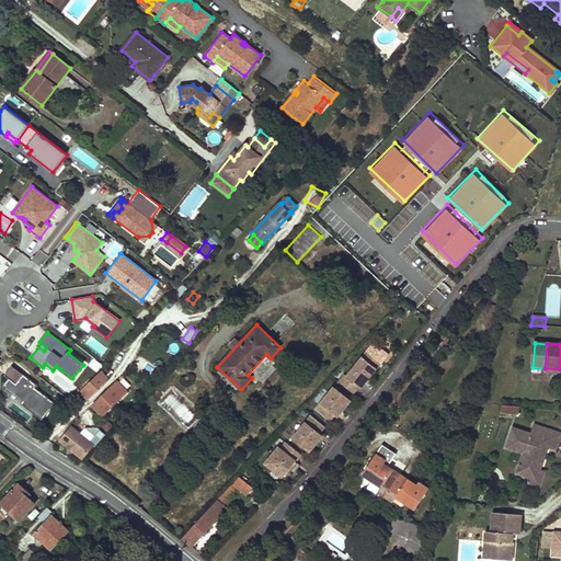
[(89,364),(70,350),(68,353),(83,365),(72,378),(76,381),(89,364)]
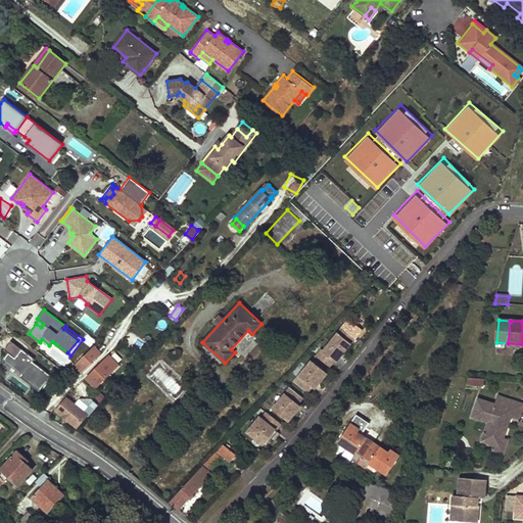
[(317,358),(328,367),(333,361),(340,352),(342,354),(354,340),(342,330),(324,352),(322,350),(317,358)]
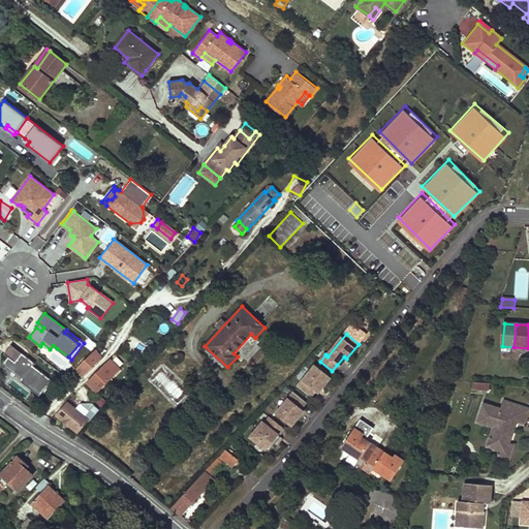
[(50,359),(57,348),(53,345),(50,349),(42,343),(40,346),(37,349),(50,359)]
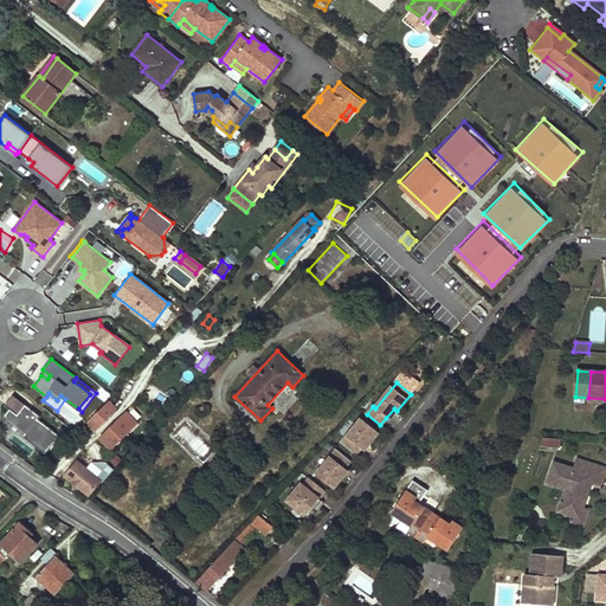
[(30,407),(13,394),(5,405),(10,408),(4,417),(25,433),(23,436),(45,453),(59,434),(38,419),(40,416),(32,410),(31,412),(27,410),(30,407)]
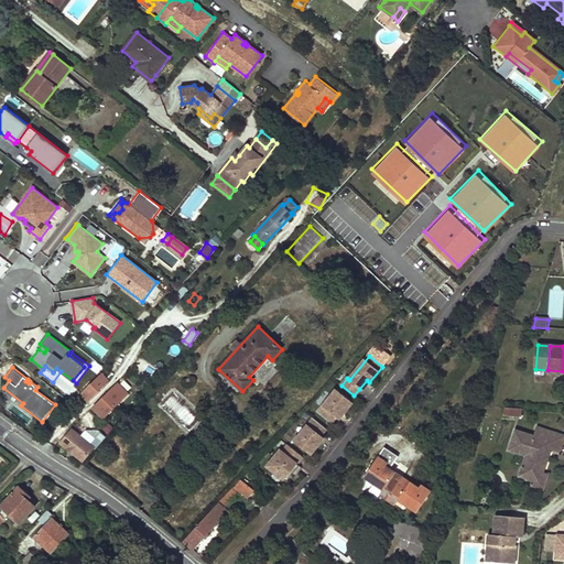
[(88,401),(109,379),(101,371),(80,393),(88,401)]
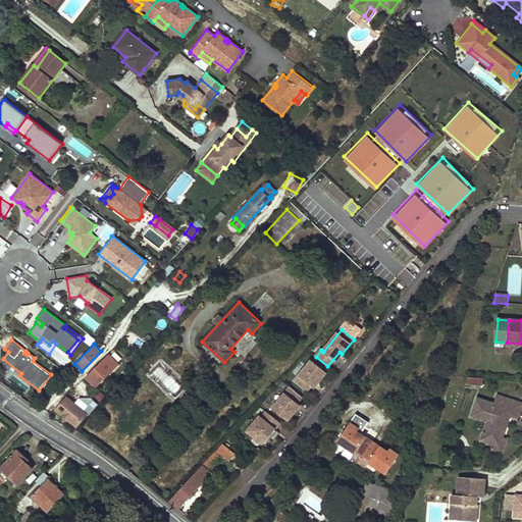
[(340,352),(332,360),(334,362),(342,354),(340,352)]
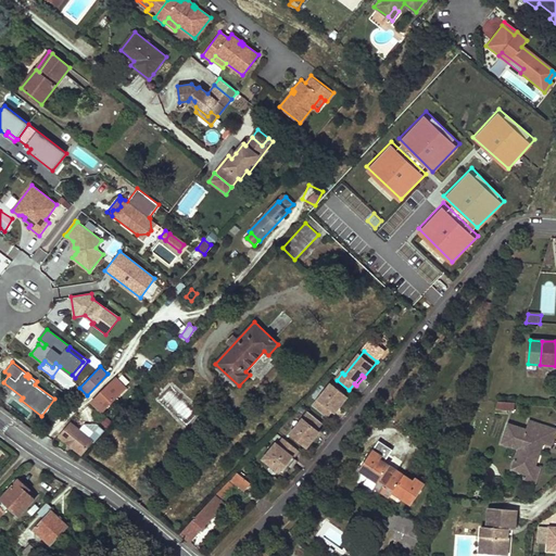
[(125,388),(115,379),(92,402),(102,411),(125,388)]
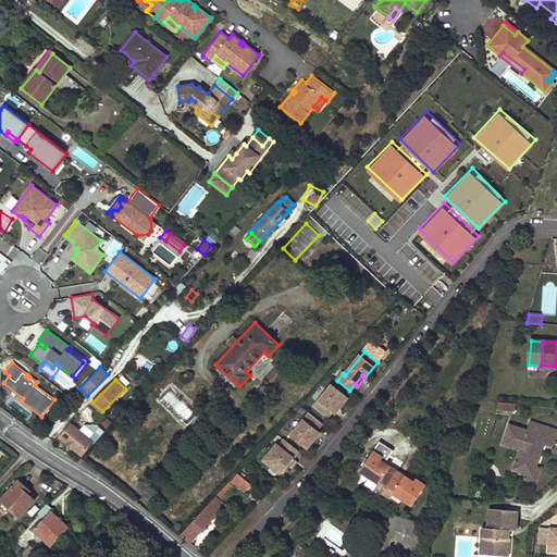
[(326,419),(332,412),(336,408),(338,409),(347,398),(331,386),(319,401),(318,400),(312,407),(326,419)]
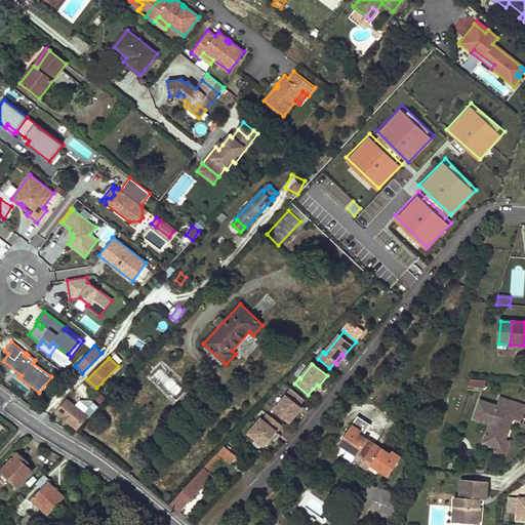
[(471,379),(469,388),(486,389),(487,380),(471,379)]
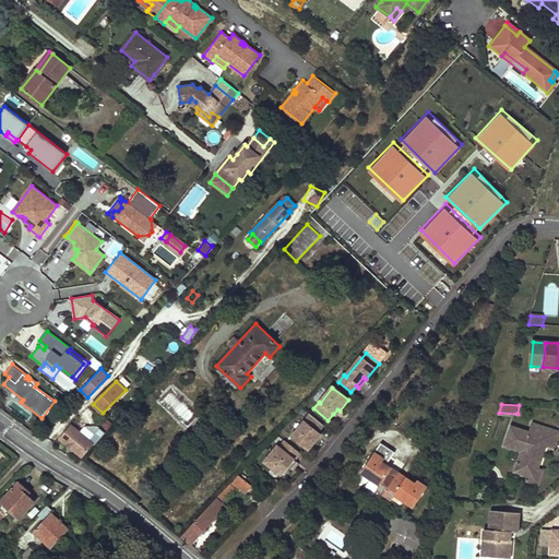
[(308,451),(317,440),(314,438),(318,433),(323,427),(309,415),(302,421),(304,423),(292,438),(308,451)]
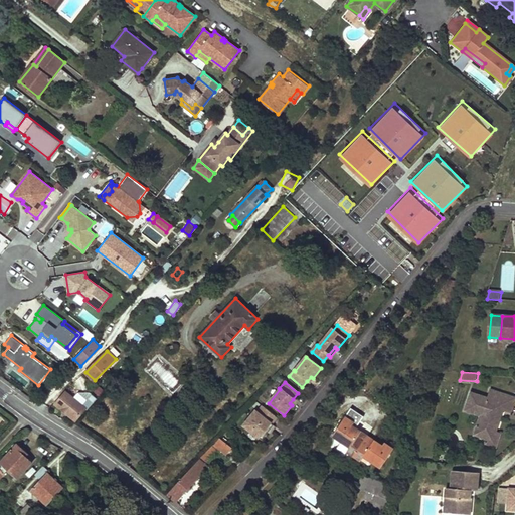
[(510,398),(490,391),(488,399),(472,393),(465,413),(480,418),(474,437),(486,441),(491,443),(494,433),(496,434),(502,416),(500,416),(501,411),(503,412),(505,413),(510,398)]
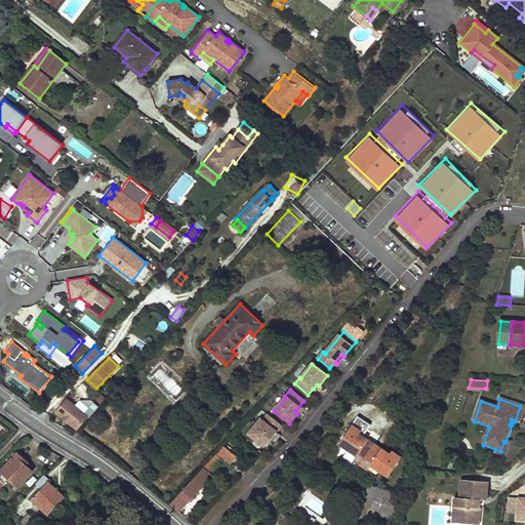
[(56,412),(77,429),(87,417),(88,418),(99,406),(93,402),(84,413),(75,406),(68,400),(56,412)]
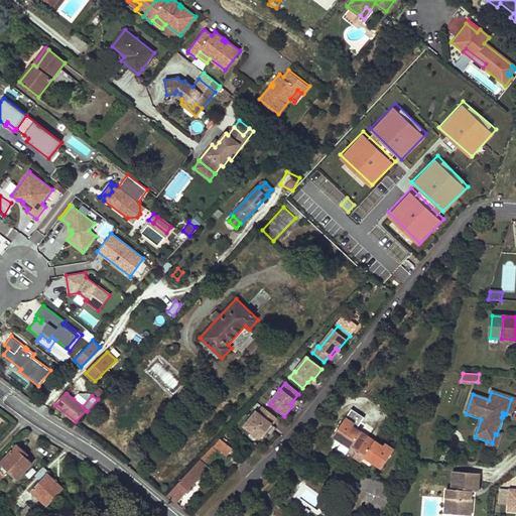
[(83,406),(92,395),(90,393),(78,393),(74,399),(83,406)]
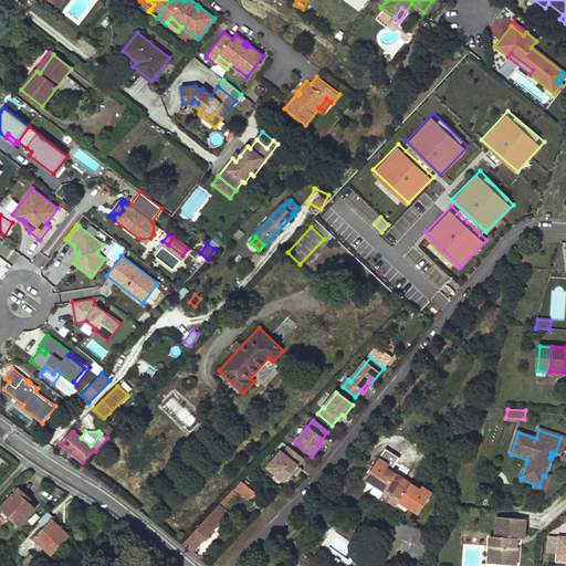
[(562,456),(565,441),(565,439),(561,438),(555,454),(562,456)]
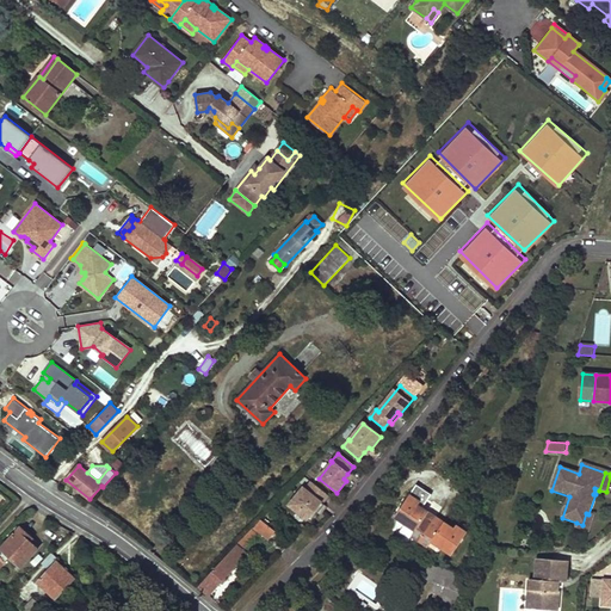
[(327,497),(310,482),(304,491),(303,488),(289,506),(310,523),(323,505),(321,504),(327,497)]
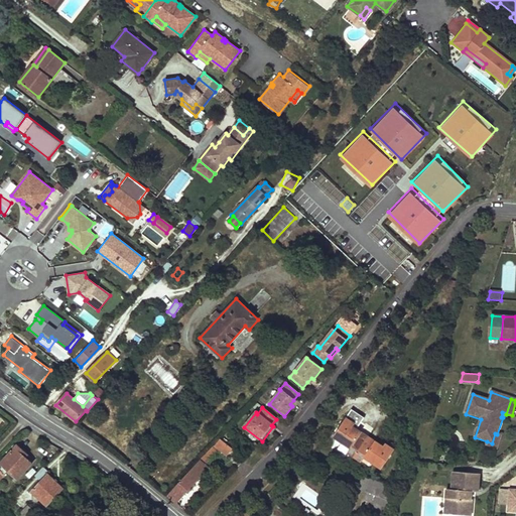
[(348,452),(355,457),(368,436),(357,429),(365,417),(352,409),(334,436),(343,442),(351,447),(348,452)]
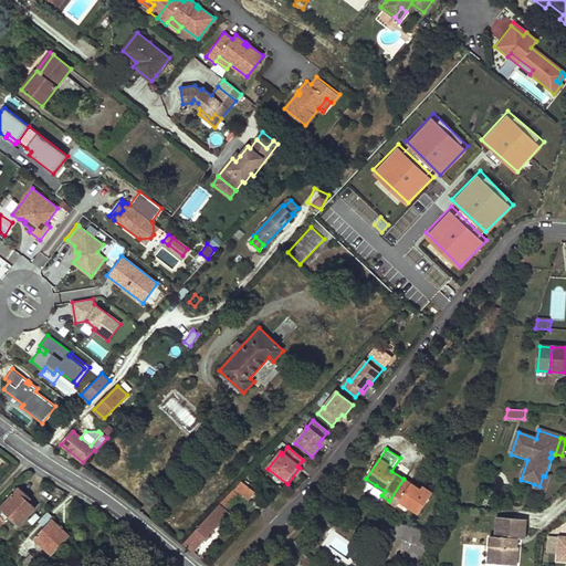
[(545,477),(543,475),(540,486),(534,484),(533,489),(546,493),(551,479),(545,477)]
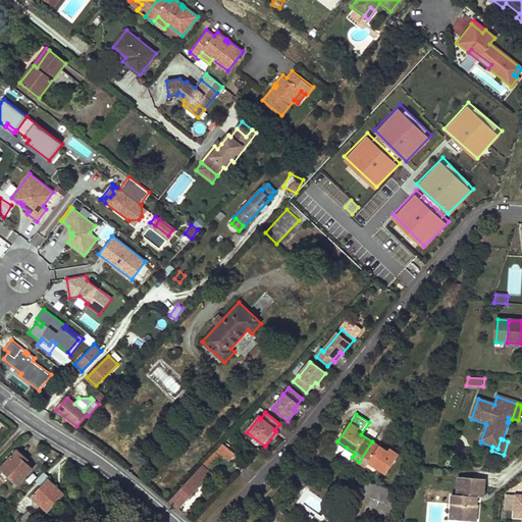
[(204,464),(208,467),(230,444),(226,439),(204,464)]
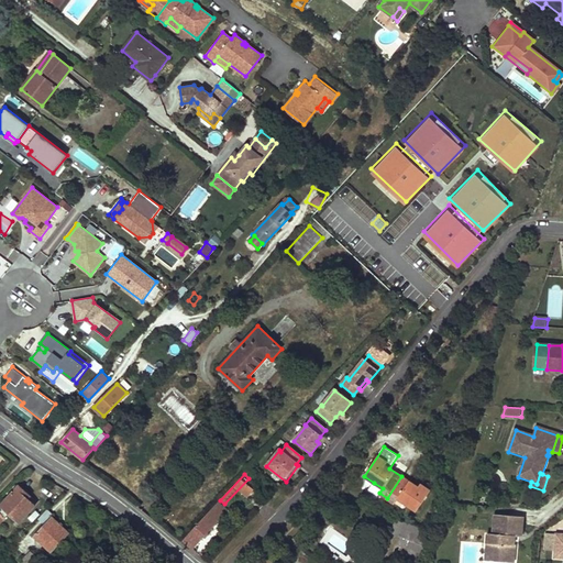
[(418,487),(401,476),(387,498),(395,504),(398,498),(417,511),(430,490),(420,484),(418,487)]
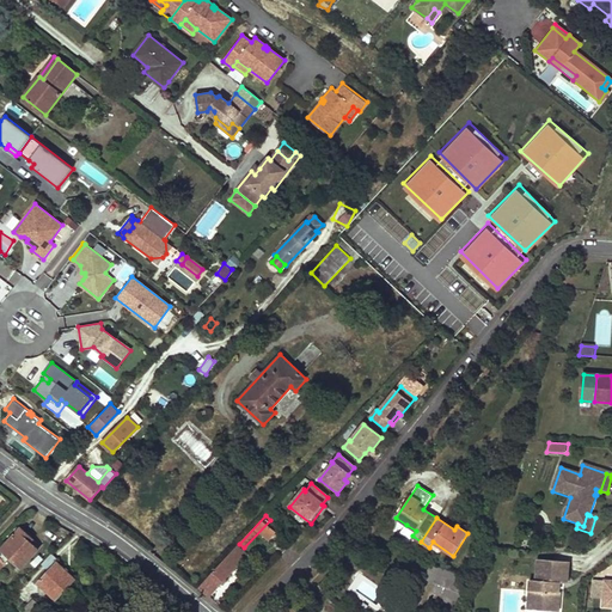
[(416,531),(407,525),(401,533),(410,539),(412,536),(416,531)]
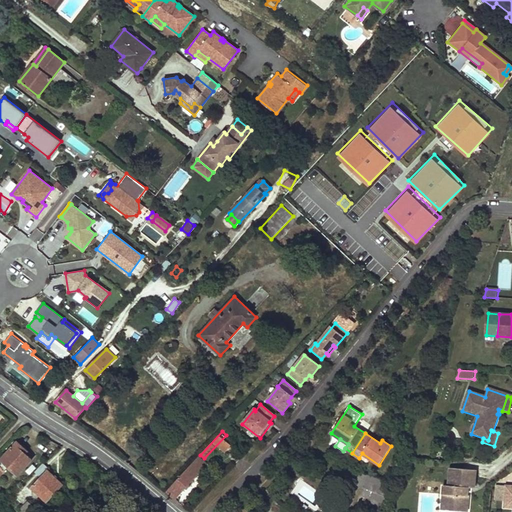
[(0,460),(0,476),(9,466),(18,474),(32,459),(24,451),(26,448),(18,441),(0,460)]
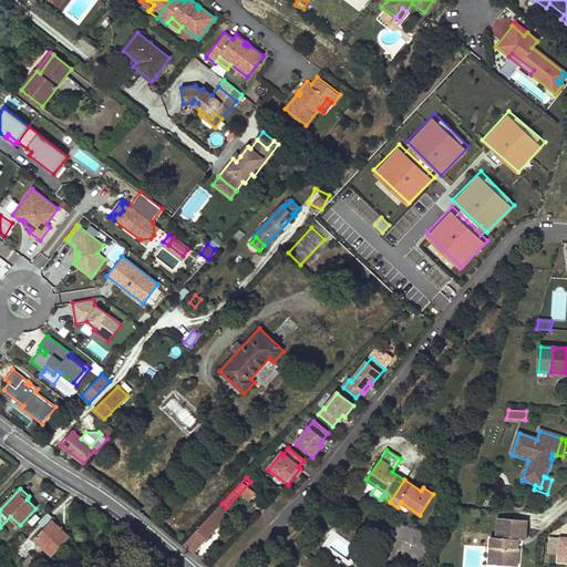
[(219,506),(185,544),(194,552),(204,540),(208,536),(228,514),(219,506)]
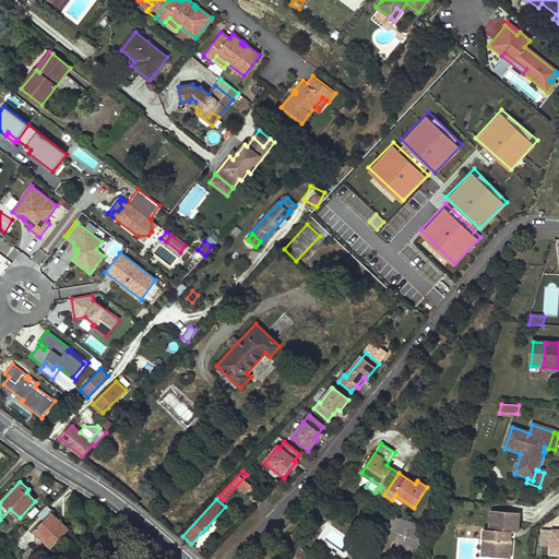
[(520,514),(491,512),(490,530),(483,530),(483,540),(487,540),(486,558),(499,558),(510,558),(512,542),(511,542),(508,542),(509,533),(511,533),(518,534),(520,514)]
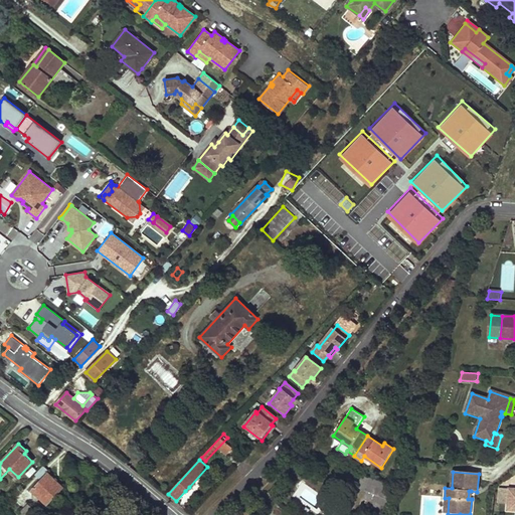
[(31,490),(48,505),(63,488),(47,473),(31,490)]
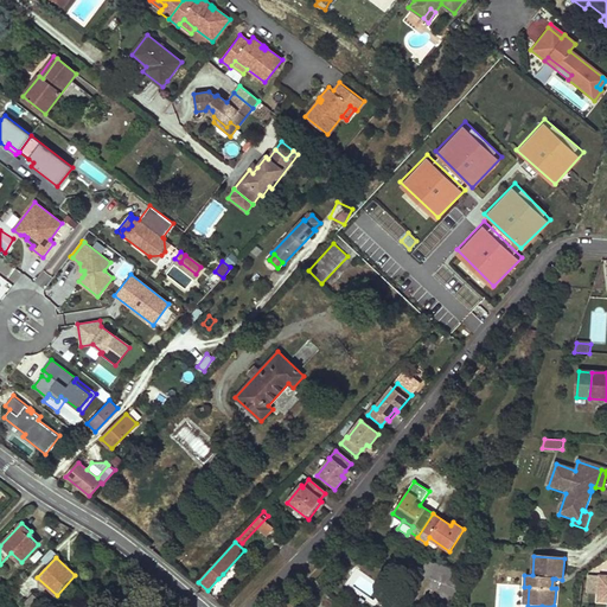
[(455,576),(458,572),(436,563),(434,569),(455,576)]
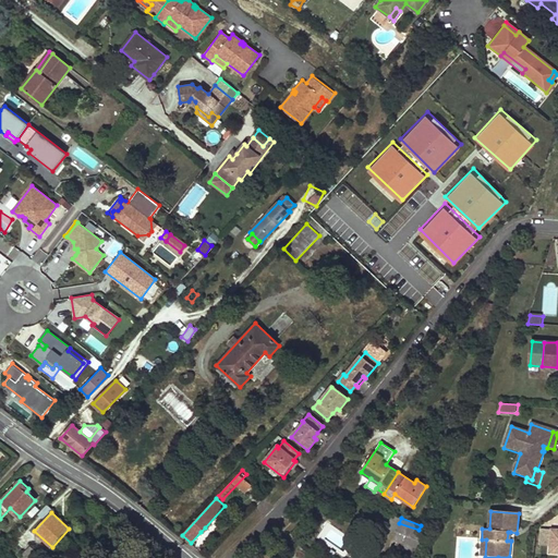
[(399,523),(393,540),(404,544),(403,549),(405,549),(401,557),(409,557),(412,552),(417,554),(423,532),(419,530),(399,523)]
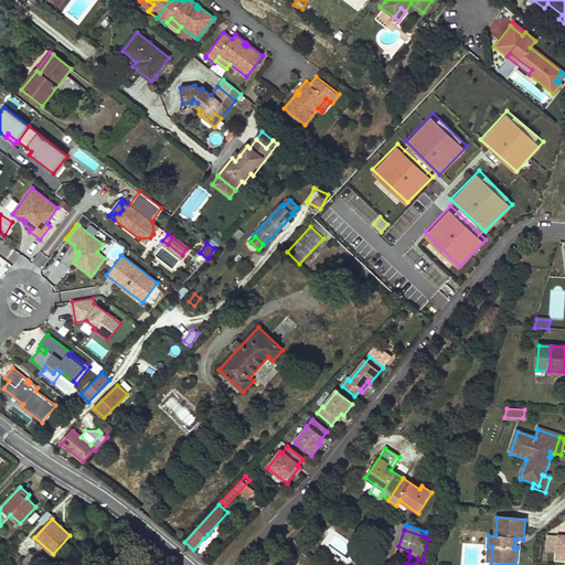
[(408,556),(409,551),(398,546),(396,552),(408,556)]
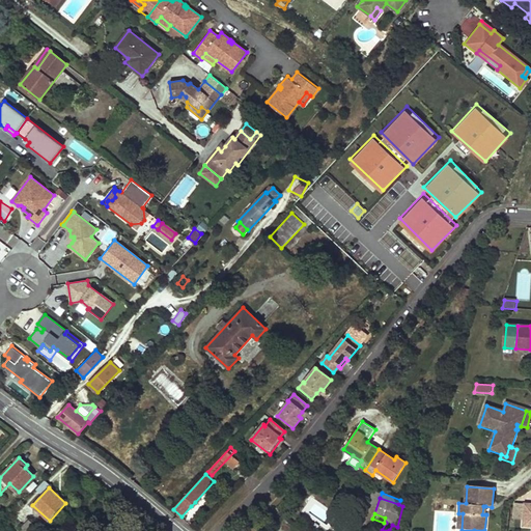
[(22,528),(25,530),(39,530),(40,530),(29,521),(22,528)]
